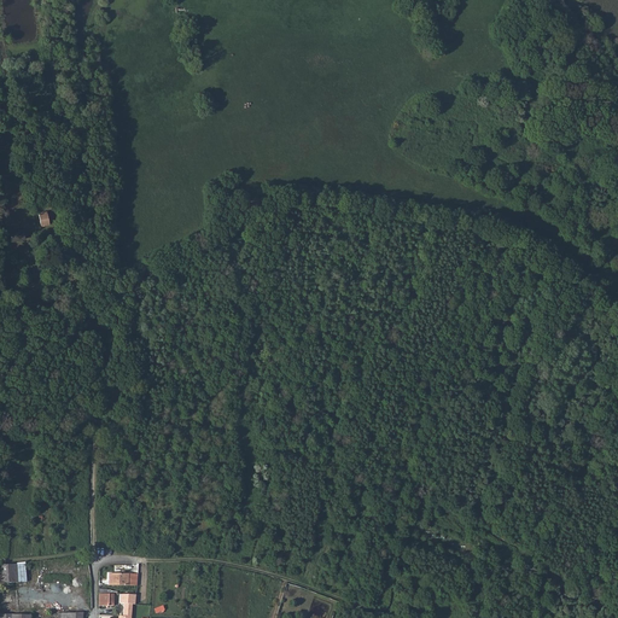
[(40,213),(33,214),(35,227),(42,226),(40,213)]
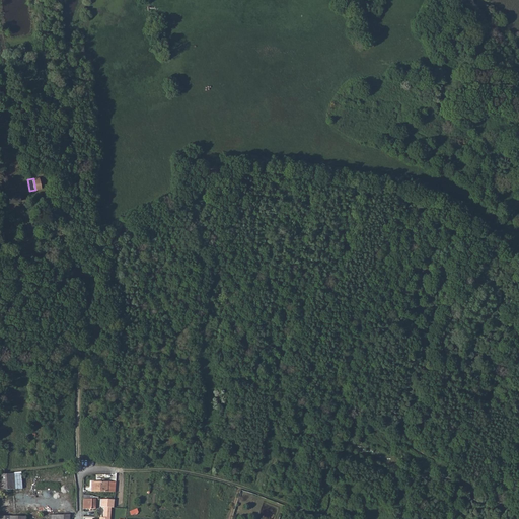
[(16,194),(4,195),(5,203),(17,201),(16,194)]
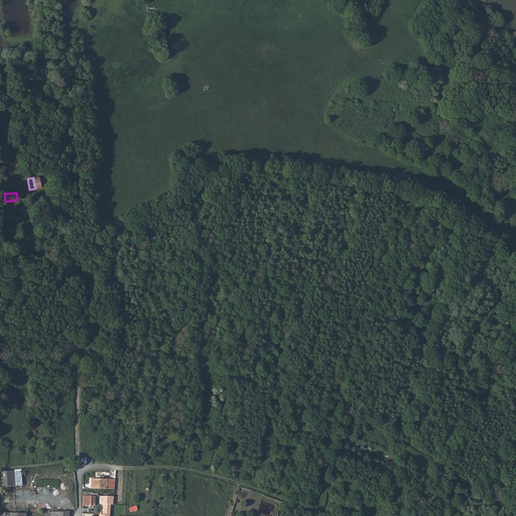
[(0,487),(20,487),(19,471),(12,472),(12,473),(0,473),(0,487)]
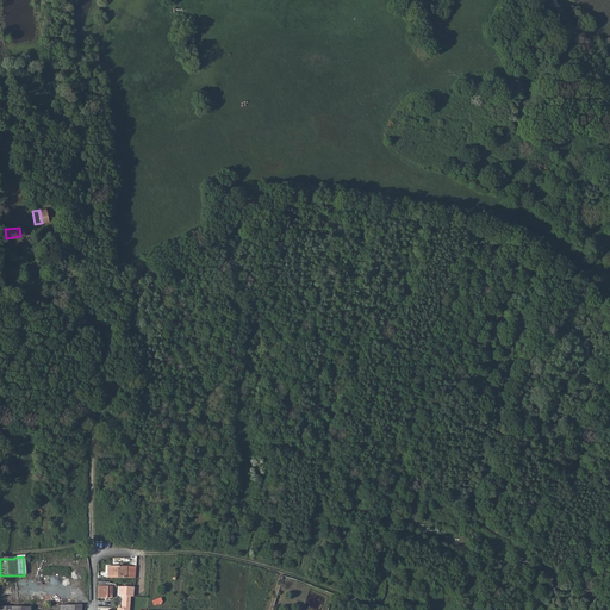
[(105,578),(132,579),(135,567),(105,567),(105,578)]
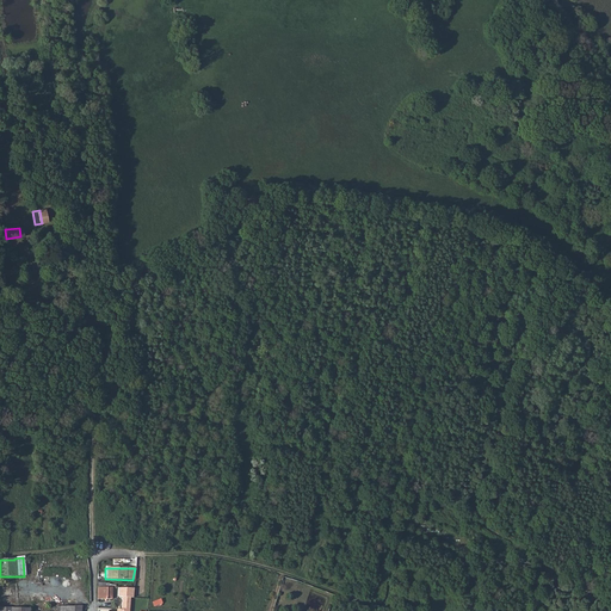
[(96,587),(97,600),(111,600),(111,588),(105,588),(96,587)]
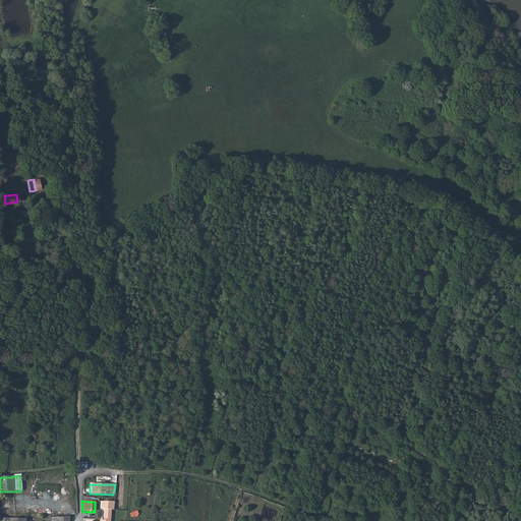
[(114,502),(99,501),(99,509),(103,509),(102,520),(99,519),(98,520),(109,520),(111,510),(113,510),(114,502)]
